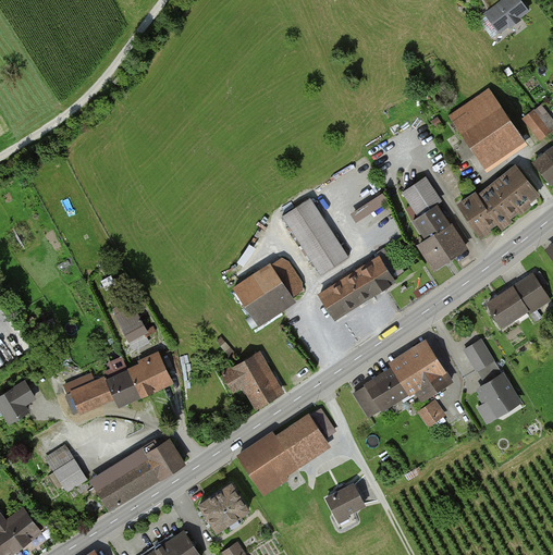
[(528,9),(521,0),(484,0),(491,9),(487,12),(500,31),(528,9)]
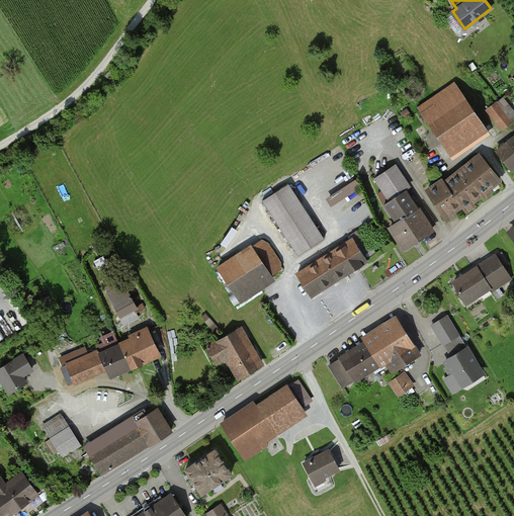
[(487,132),(452,82),(419,105),(453,155),(487,132)]
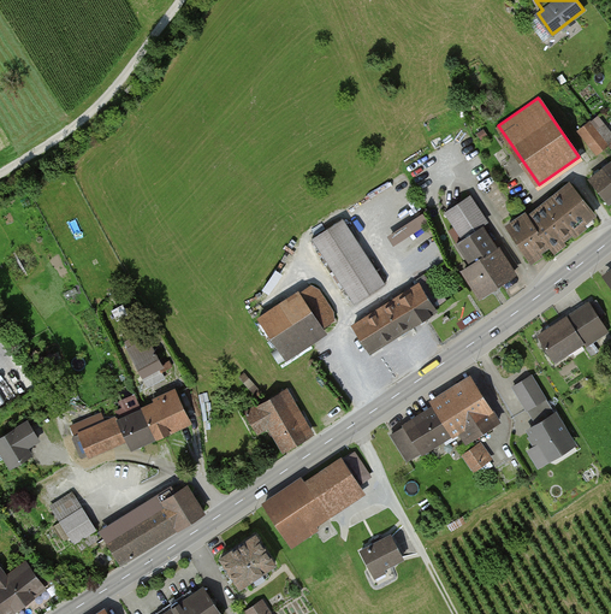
[(610,140),(610,135),(597,116),(577,130),(594,153),(610,140)]
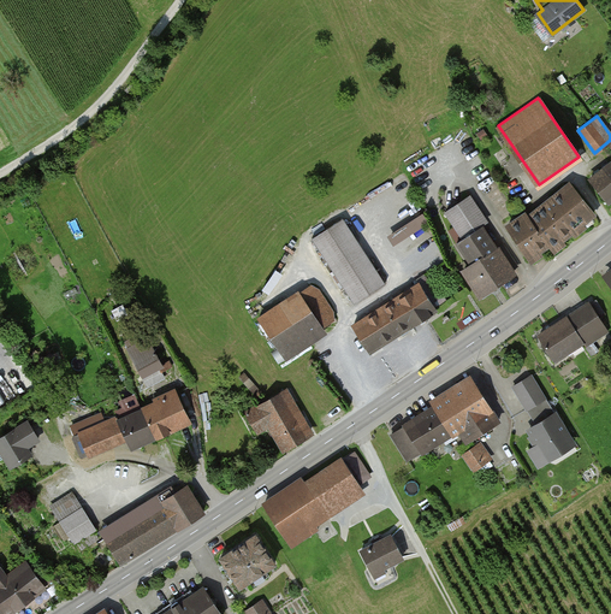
[(610,201),(610,161),(588,179),(607,205),(610,201)]
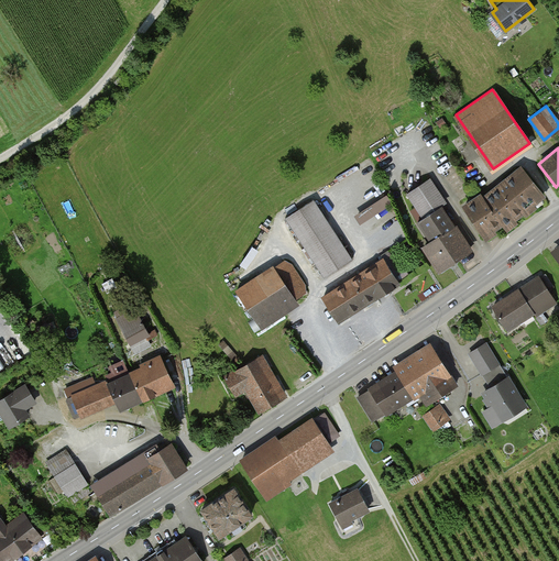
[(545,196),(522,167),(483,198),(480,194),(464,207),(486,234),(500,223),(504,229),(545,196)]
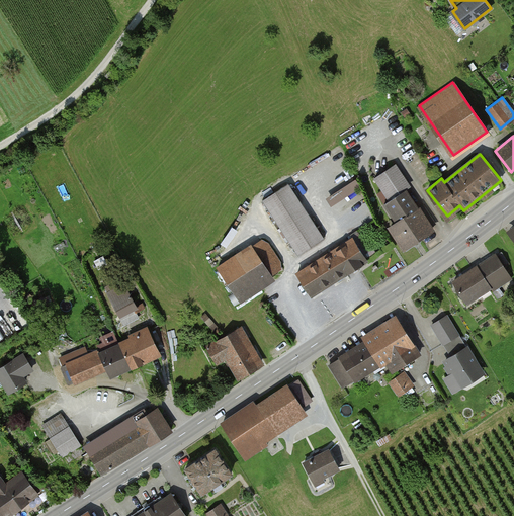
[(407,249),(434,230),(405,189),(408,186),(393,164),(374,177),(392,200),(387,204),(399,222),(391,228),(407,249)]
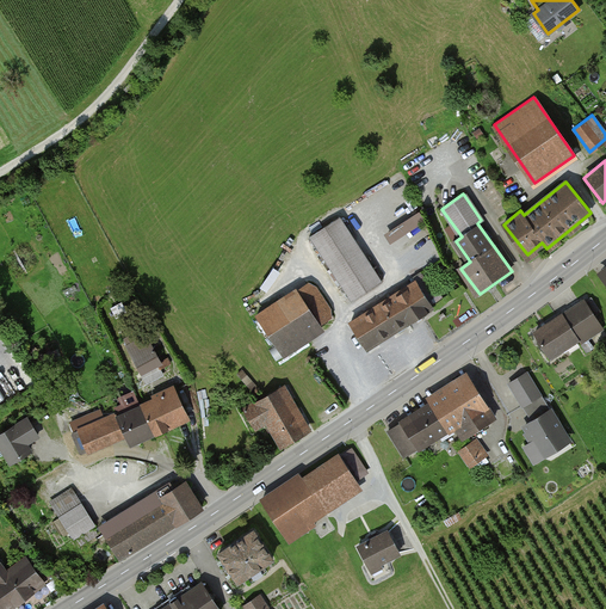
[(381,229),(385,240),(416,225),(412,214),(381,229)]
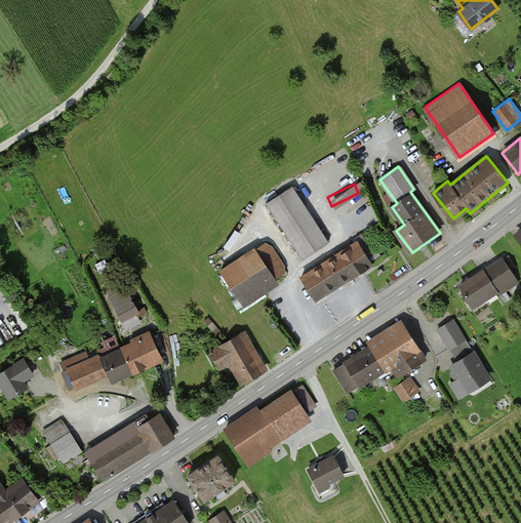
[(326,241),(292,188),(266,204),(299,257),(326,241)]
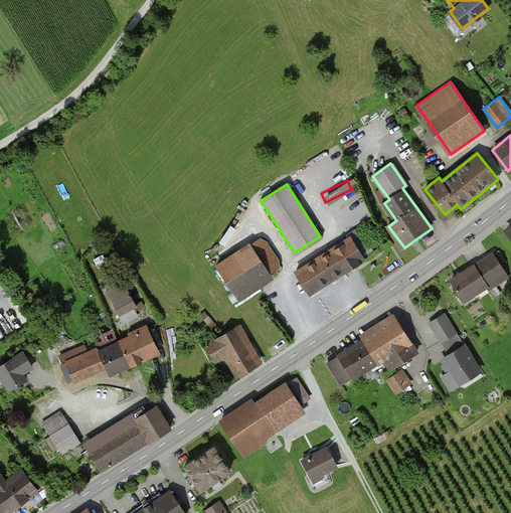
[(365,261),(350,237),(294,273),(308,296),(365,261)]
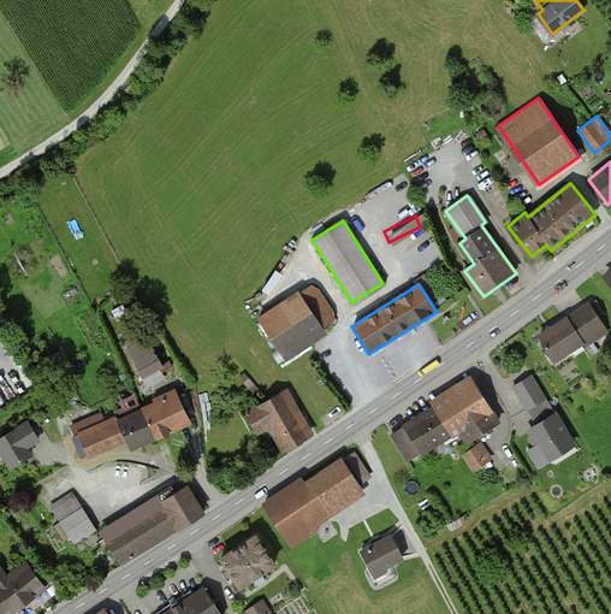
[(333,322),(312,287),(261,318),(283,353),(333,322)]
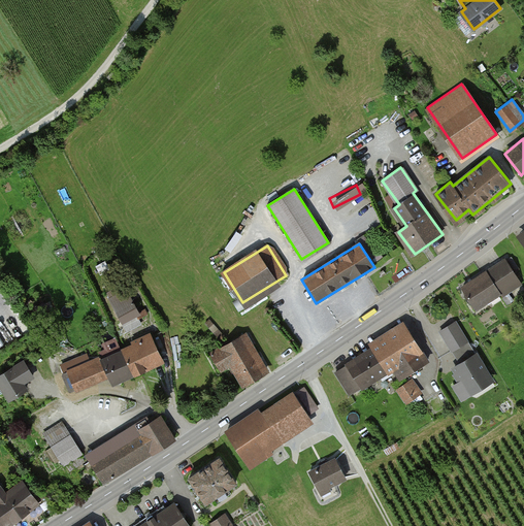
[(520,282),(504,259),(460,289),(475,310),(520,282)]
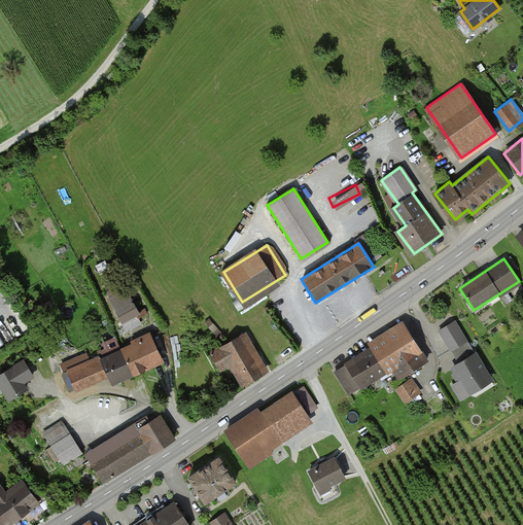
[(123,284),(106,292),(121,322),(138,313),(123,284)]
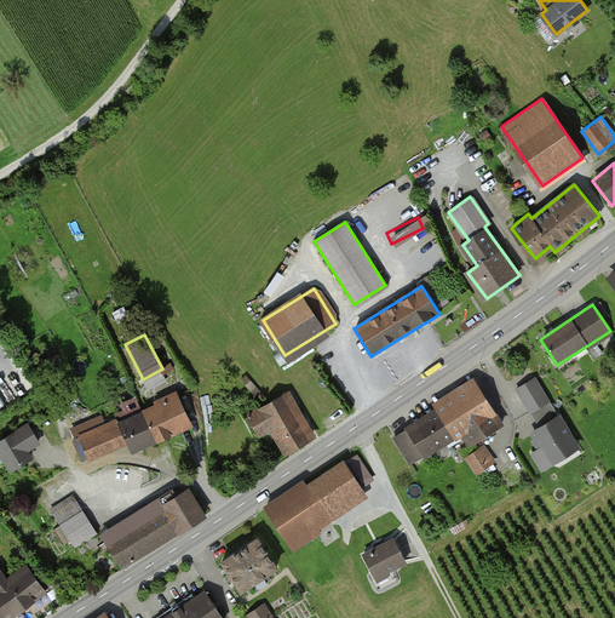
[(579,451),(534,377),(515,388),(538,427),(529,433),(539,448),(530,453),(542,473),(579,451)]
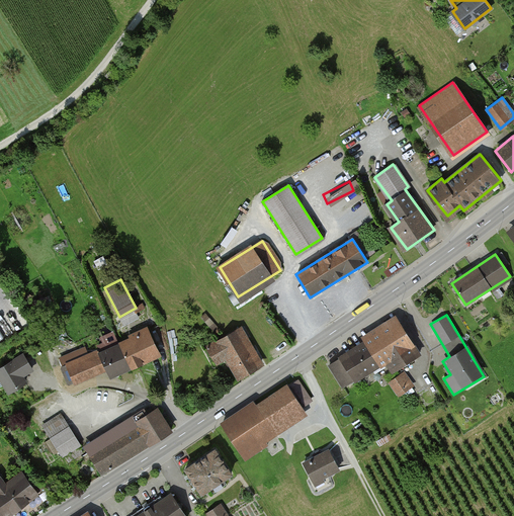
[(420,356),(399,321),(328,364),(343,389),(384,363),(391,373),(420,356)]
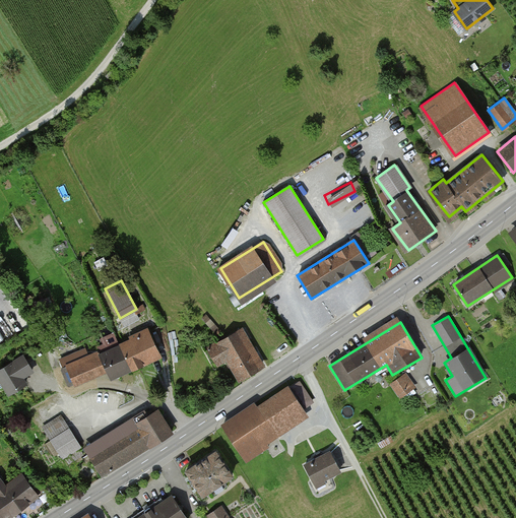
[(258,365),(236,327),(204,346),(212,361),(224,352),(239,376),(258,365)]
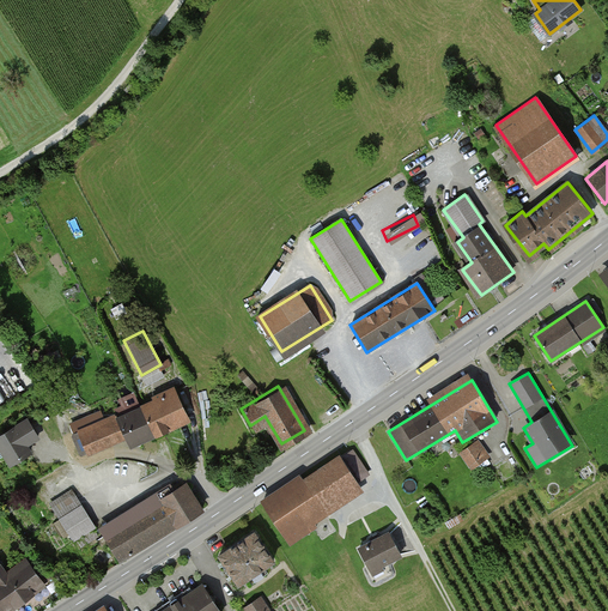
[(188,418),(176,392),(116,419),(114,415),(77,431),(87,455),(125,437),(128,446),(188,418)]
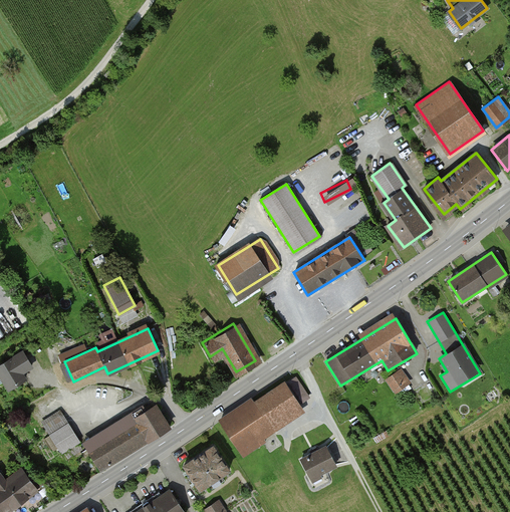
[(30,365),(21,350),(0,363),(0,374),(9,390),(23,380),(19,372),(30,365)]
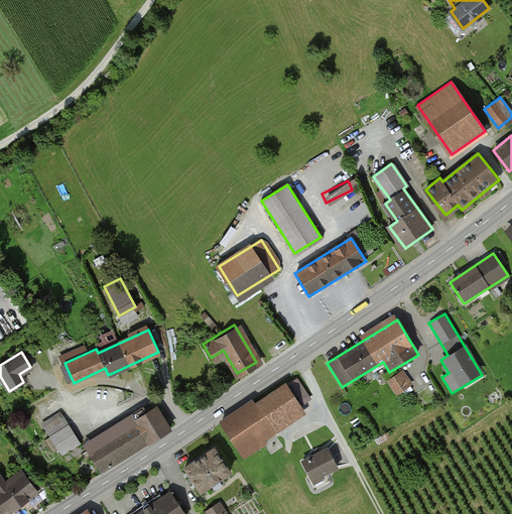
[(410,383),(401,370),(386,381),(395,393),(410,383)]
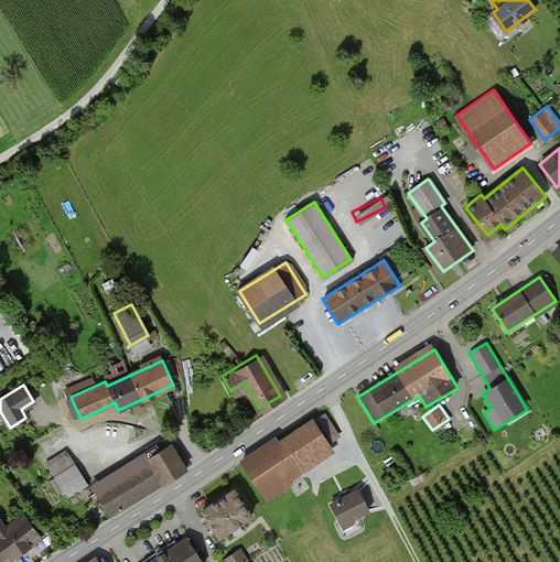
[(334,450),(314,419),(279,441),(277,438),(238,462),(265,503),(290,486),(287,479),(334,450)]
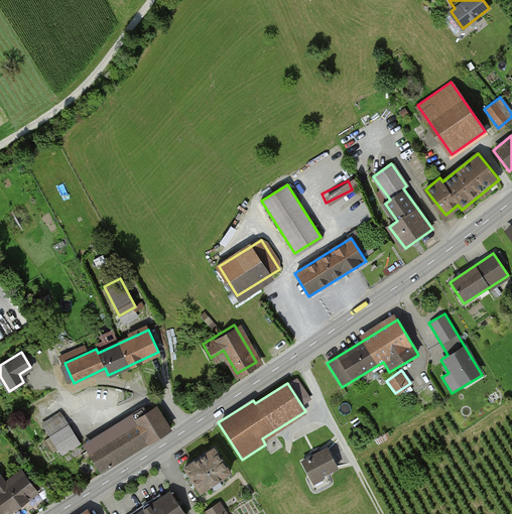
[(170,428),(157,406),(86,450),(100,471),(170,428)]
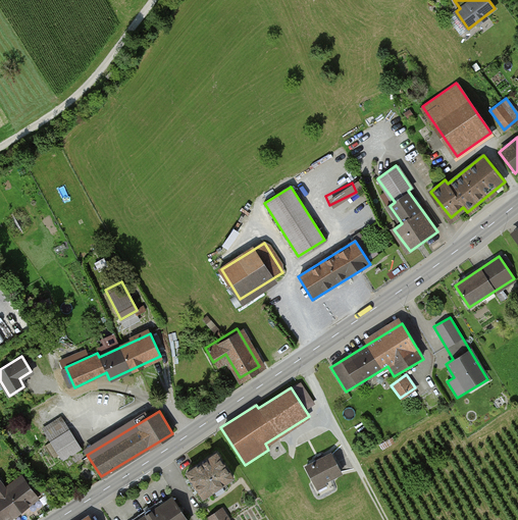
[(59,416),(42,427),(67,466),(81,457),(76,451),(81,448),(59,416)]
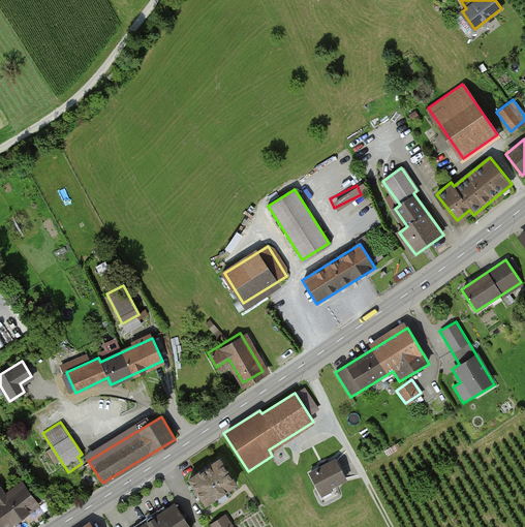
[(238,486),(221,459),(188,479),(206,505),(238,486)]
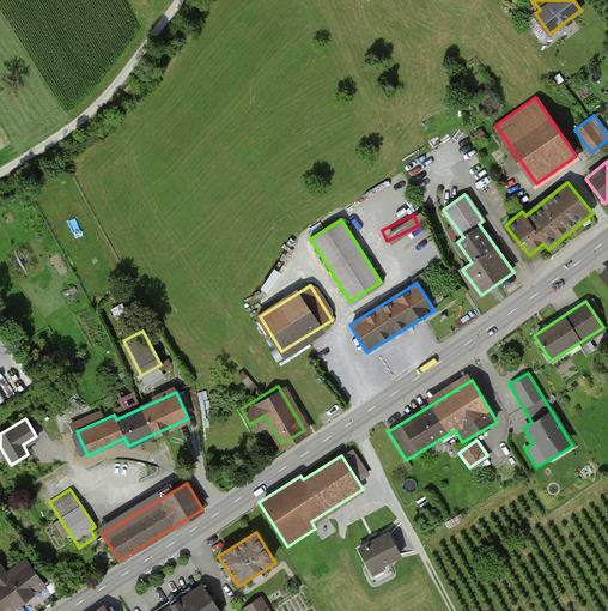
[(388,533),(357,548),(368,572),(400,557),(388,533)]
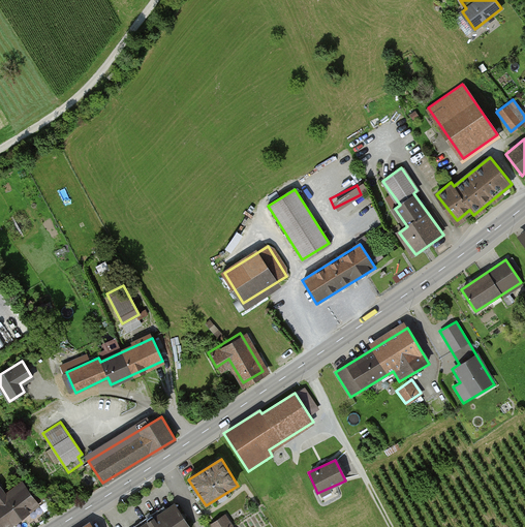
[(0,526),(7,526),(38,505),(22,483),(6,493),(0,486),(0,526)]
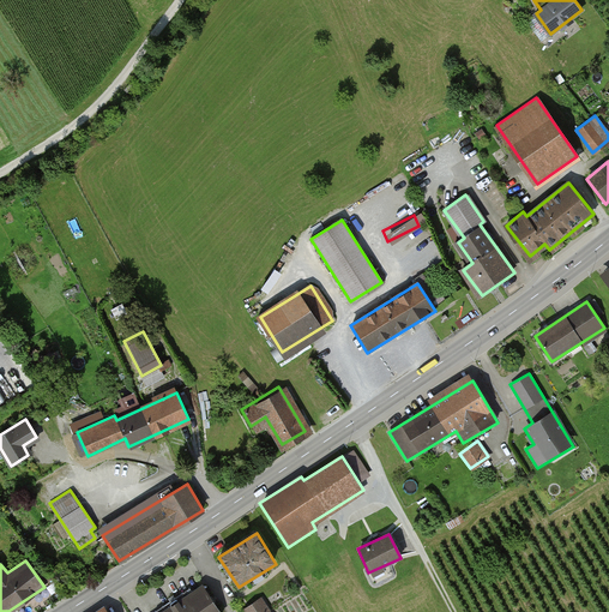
[(221,611),(203,585),(160,611),(221,611)]
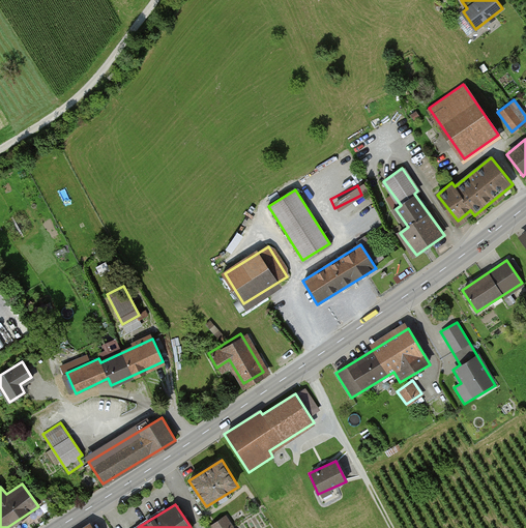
[(232,527),(225,516),(210,525),(212,527),(232,527)]
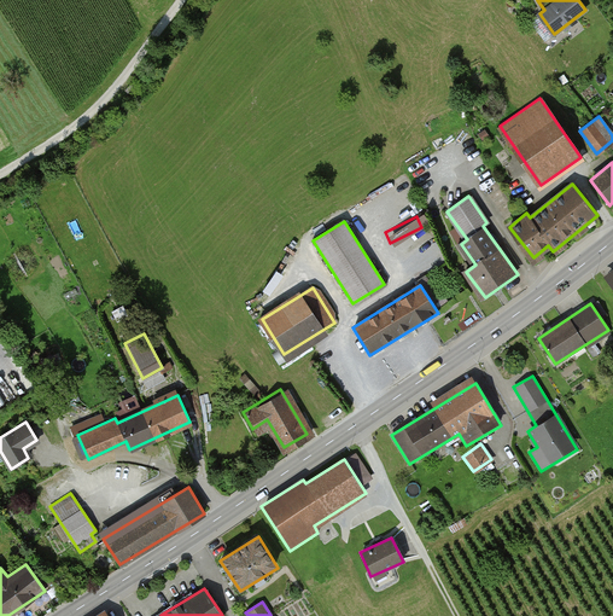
All buildings are outlined.
